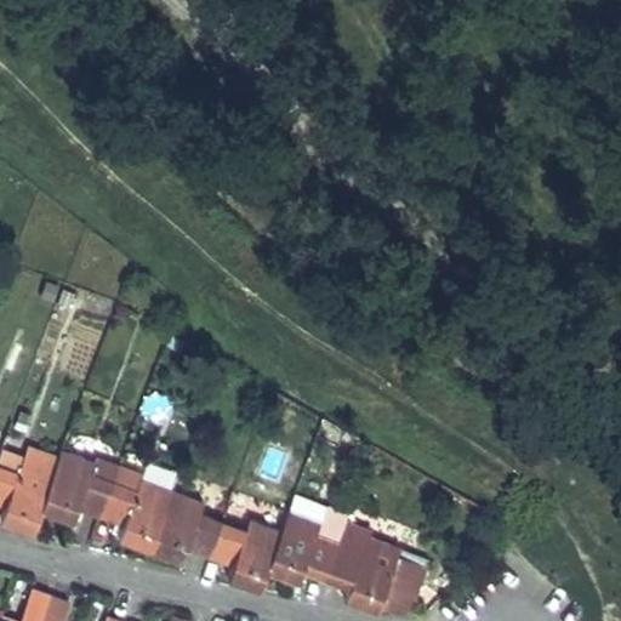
[(62,289),(56,303),(67,307),(73,292),(62,289)]
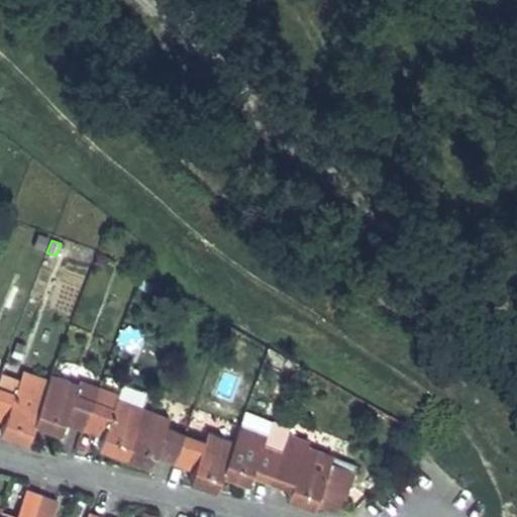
[(17,384),(43,393),(48,380),(22,371),(18,381),(17,384)]
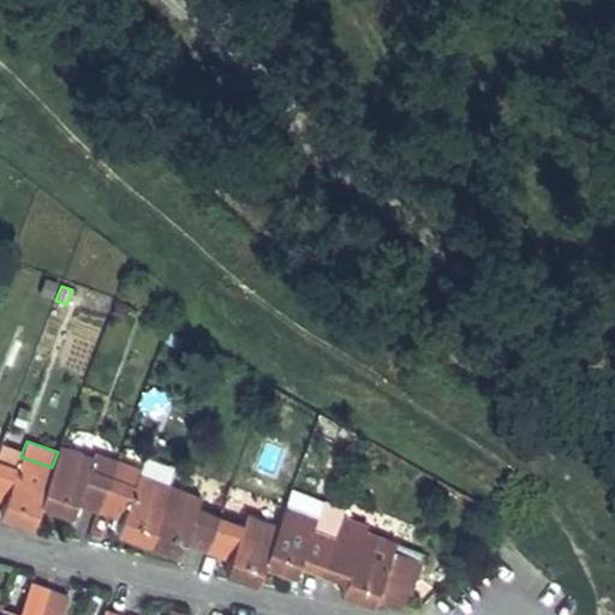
[(0,499),(5,501),(0,512),(0,513),(31,526),(52,467),(21,457),(22,453),(0,445),(0,499)]
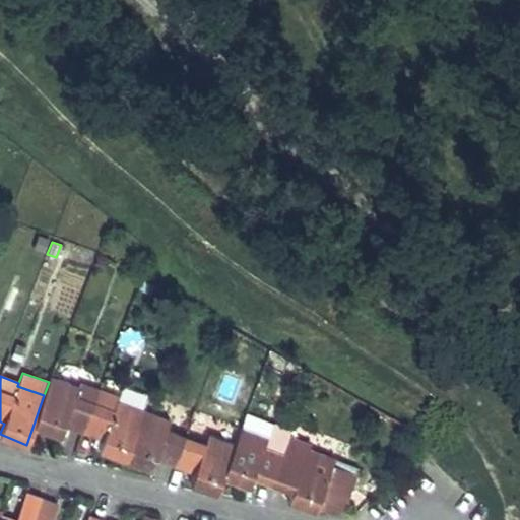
[(44,395),(34,426),(59,435),(64,424),(83,431),(93,402),(74,395),(77,386),(51,376),(49,382),(44,395)]
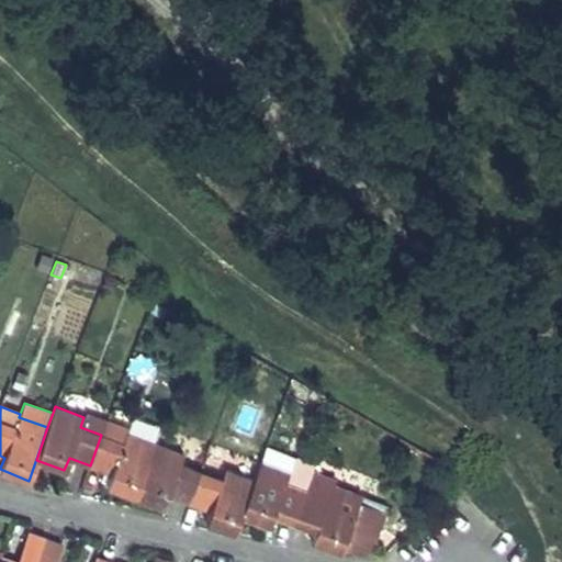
[(80,427),(101,435),(105,422),(85,414),(83,417),(80,427)]
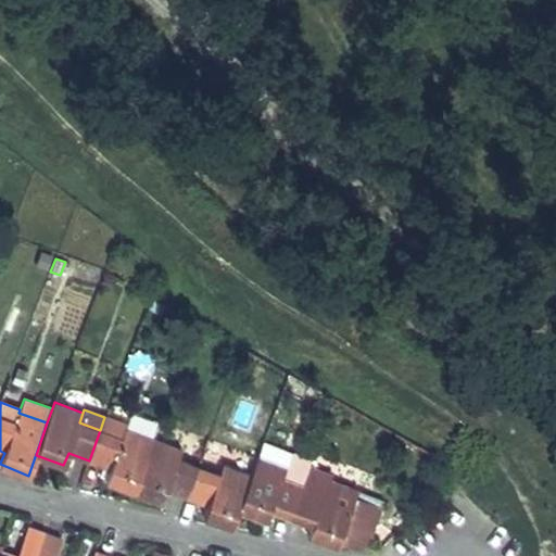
[(100,430),(121,438),(124,428),(125,425),(104,417),(100,430)]
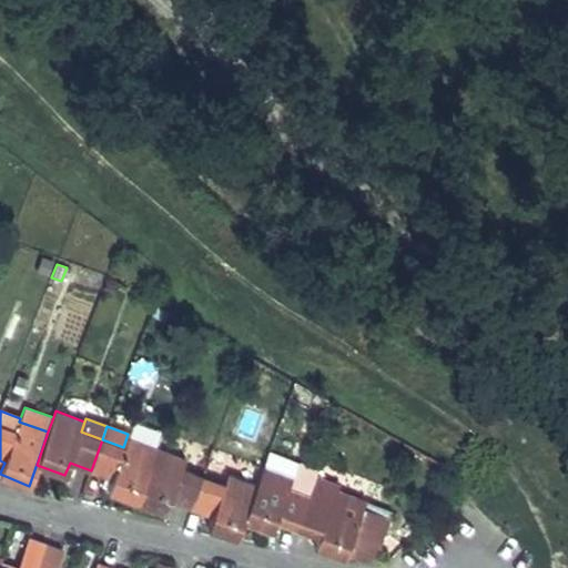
[(91,470),(112,478),(108,492),(137,501),(155,448),(127,437),(123,447),(102,439),(91,470)]
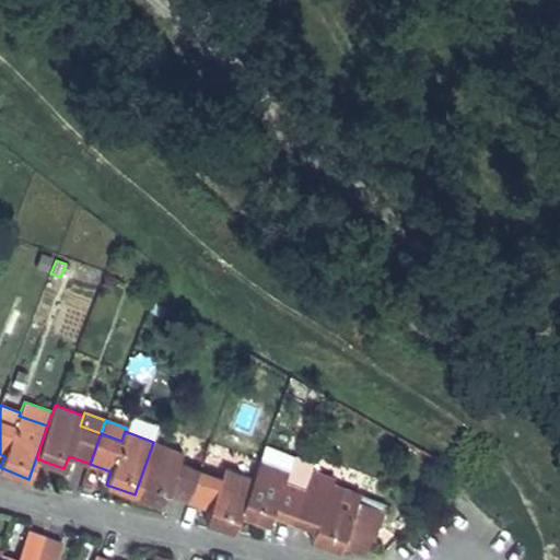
[(135,494),(163,505),(167,493),(188,501),(199,469),(178,462),(182,453),(153,442),(135,494)]
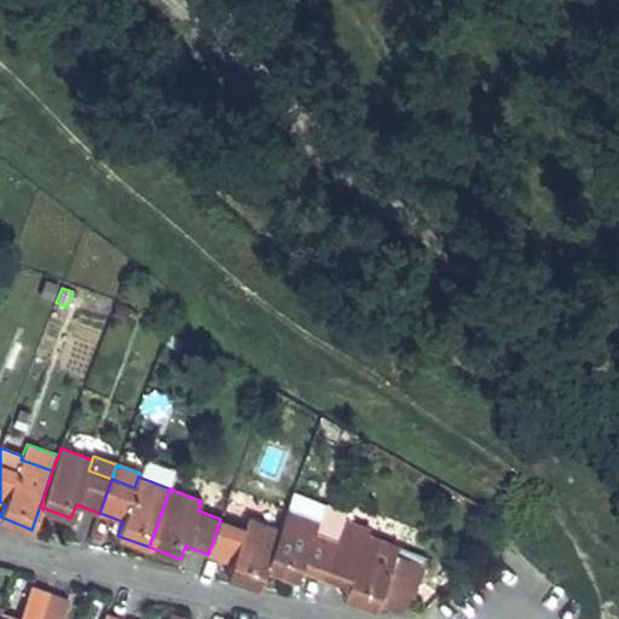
[(313,532),(336,541),(342,520),(343,518),(346,513),(294,492),(287,509),(317,520),(313,532)]
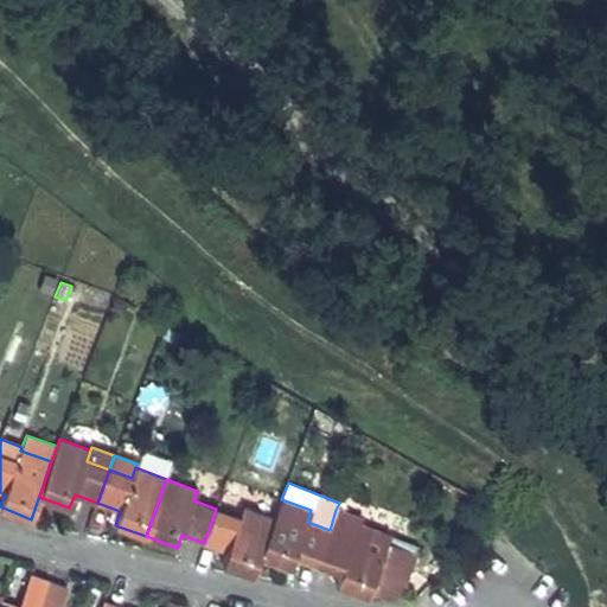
[(295,555),(318,563),(330,530),(307,522),(311,510),(281,499),(274,519),(260,557),(291,568),(295,555)]
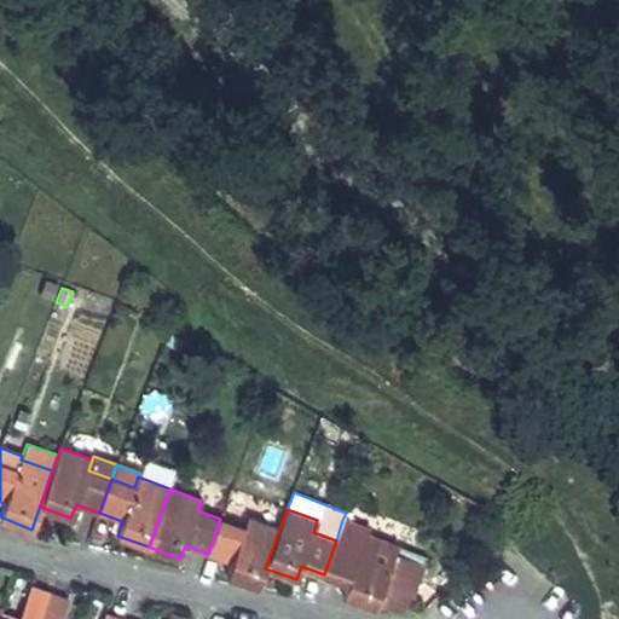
[(208,554),(230,562),(225,576),(256,588),(279,530),(248,518),(244,528),(220,519),(208,554)]
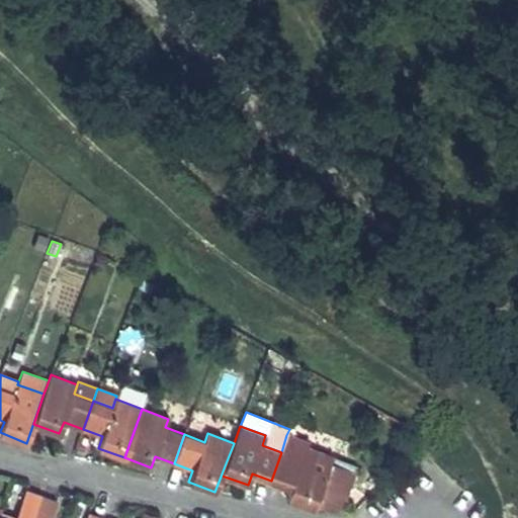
[(286,499),(314,510),(314,507),(330,463),(332,457),(307,447),(309,442),(286,435),(281,452),(271,481),(290,488),(286,499)]
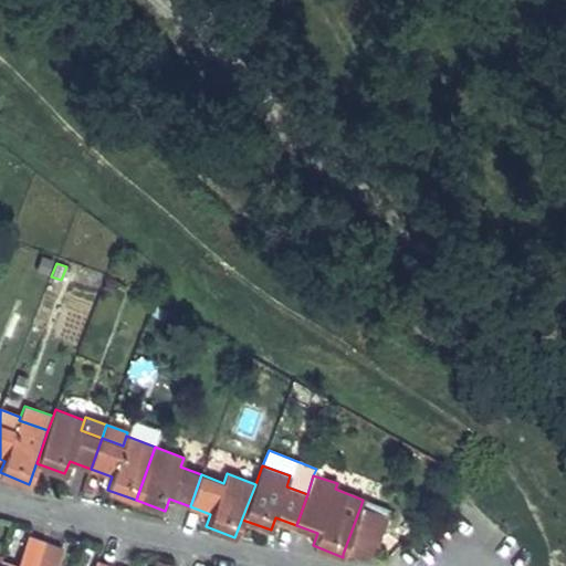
[(360,506),(343,554),(370,556),(386,515),(360,506)]
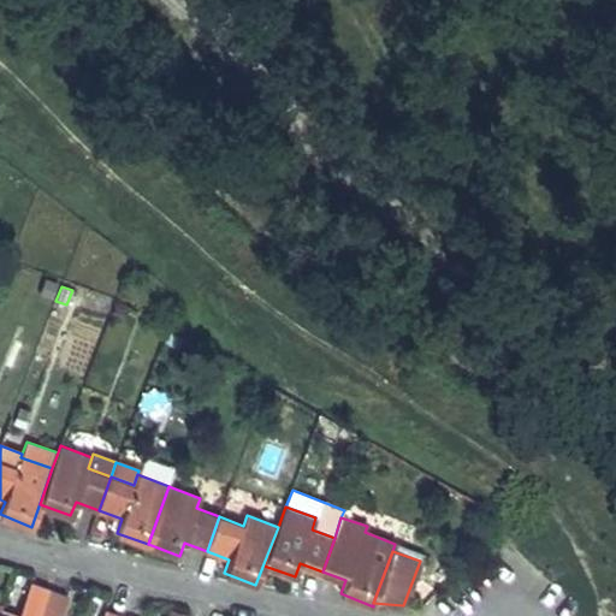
[(39,615),(48,591),(30,584),(18,615),(17,615),(39,615)]
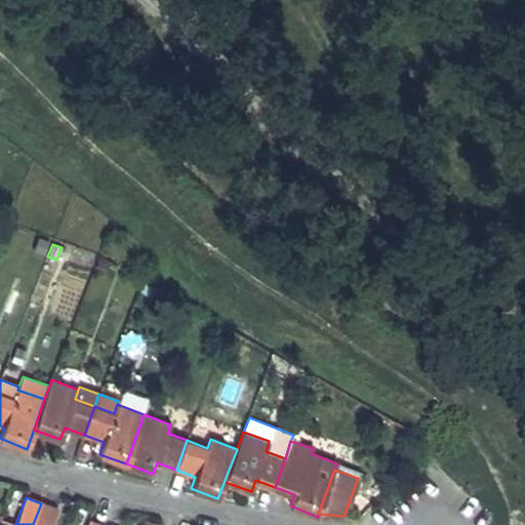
[(33,524),(51,524),(57,509),(41,503),(33,524)]
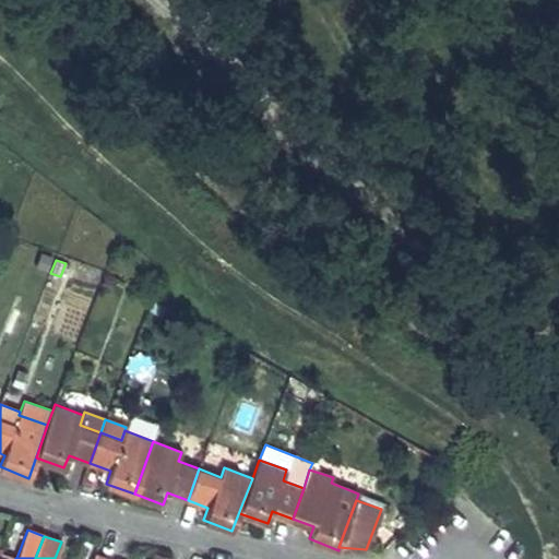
All buildings are outlined.
